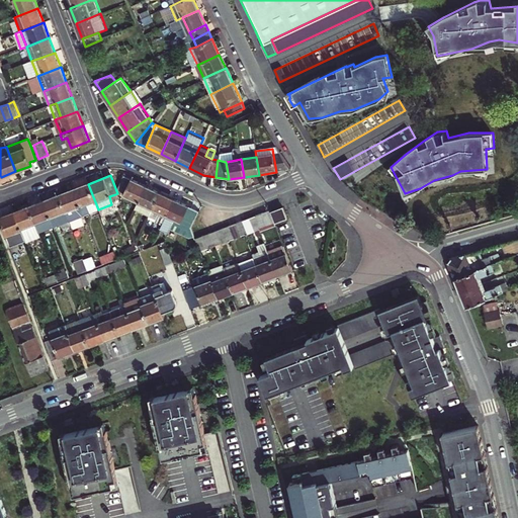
[(124,176),(118,190),(125,193),(123,195),(139,202),(146,186),(124,176)]
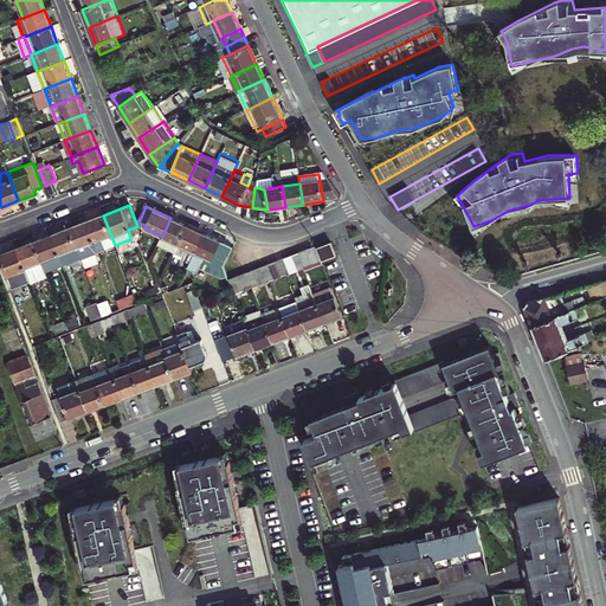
[(115,245),(103,216),(85,221),(97,252),(115,245)]
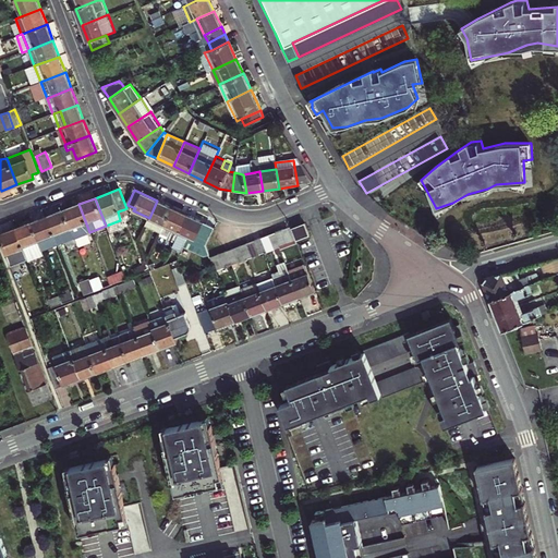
[(165,225),(172,207),(157,201),(149,218),(146,226),(160,232),(165,225)]
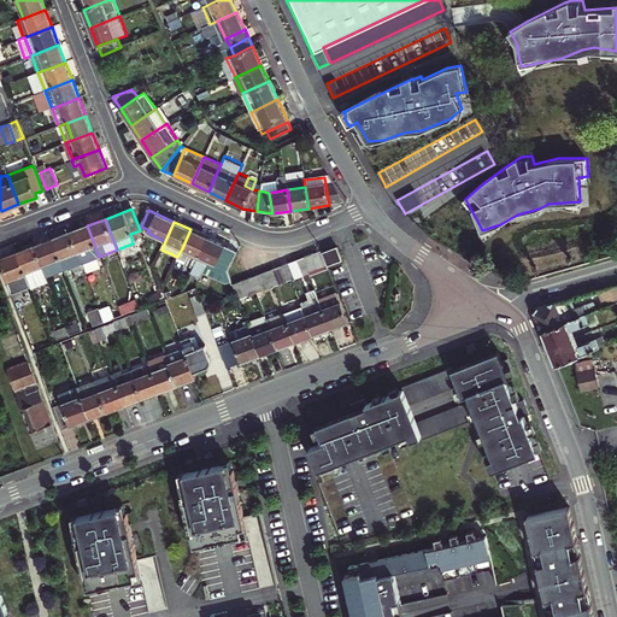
[(99,257),(87,225),(70,233),(82,263),(99,257)]
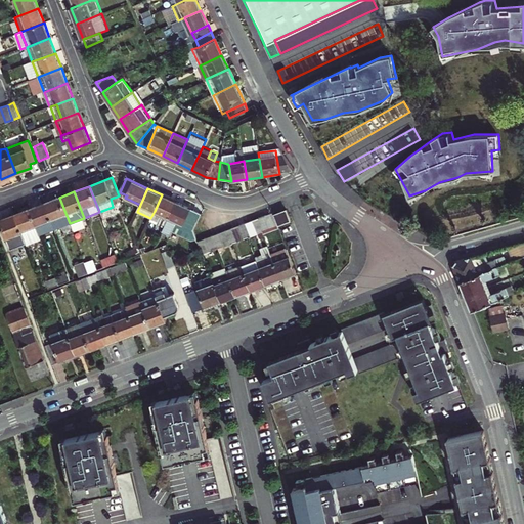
[(176,202),(162,194),(155,211),(161,214),(157,223),(164,226),(169,217),(176,202)]
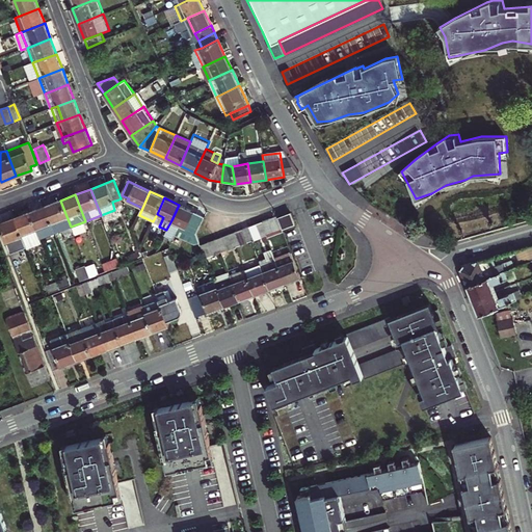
[(71,227),(60,201),(45,207),(55,233),(60,231),(71,227)]
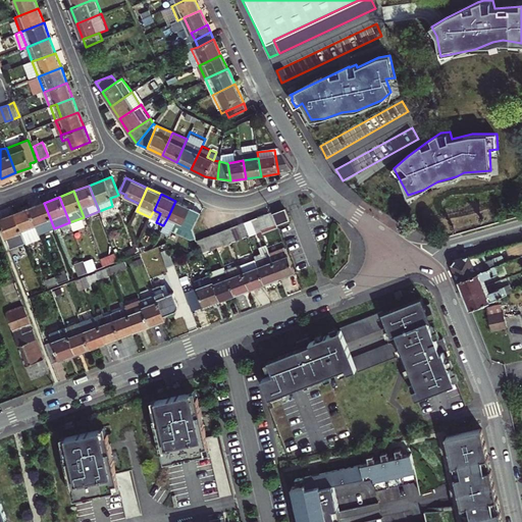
[(191,207),(175,201),(168,216),(163,225),(162,230),(168,233),(171,229),(178,232),(191,207)]
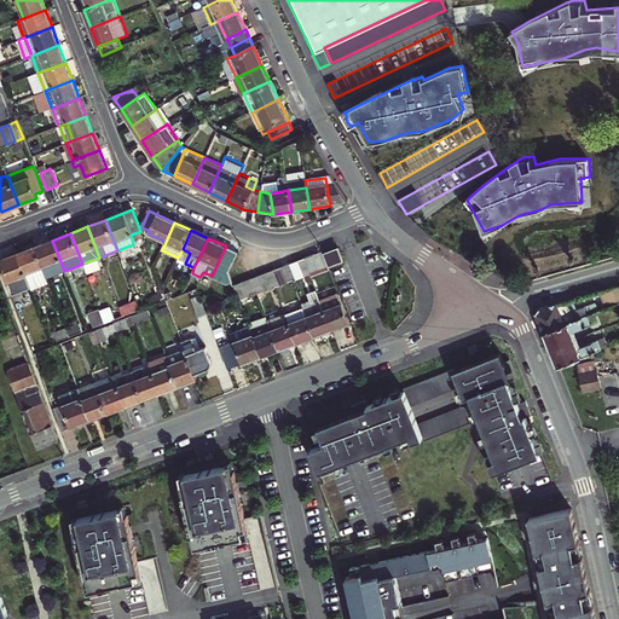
[(64,271),(52,241),(35,247),(47,277),(64,271)]
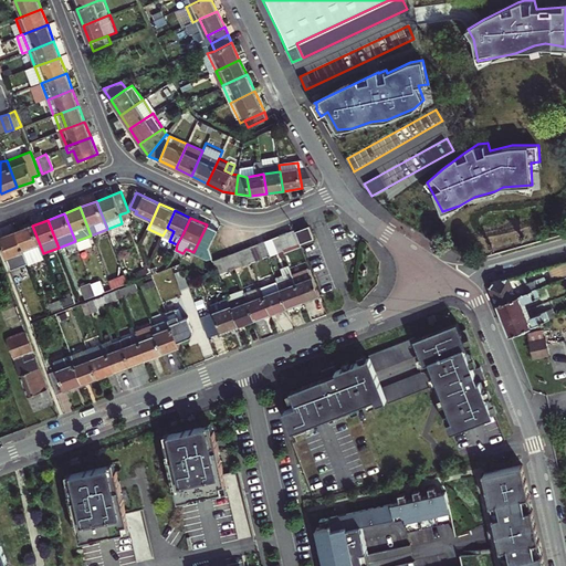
[(209,249),(218,230),(207,224),(194,252),(209,260),(213,258),(209,249)]
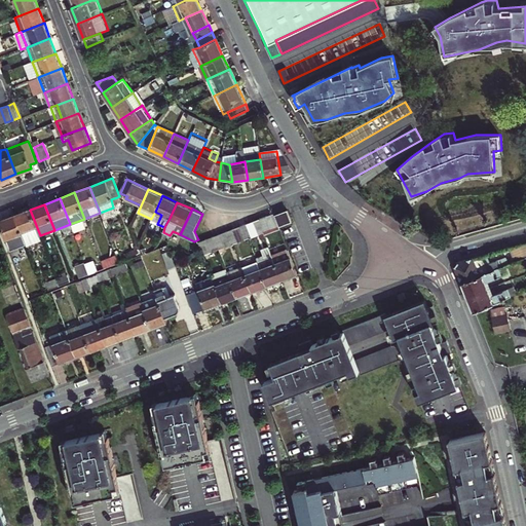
[(40,235),(30,210),(15,215),(23,233),(26,241),(40,235)]
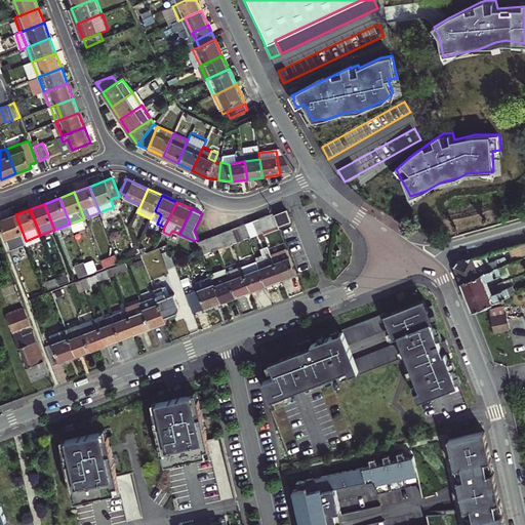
[(282,212),(274,215),(278,226),(286,221),(282,212)]
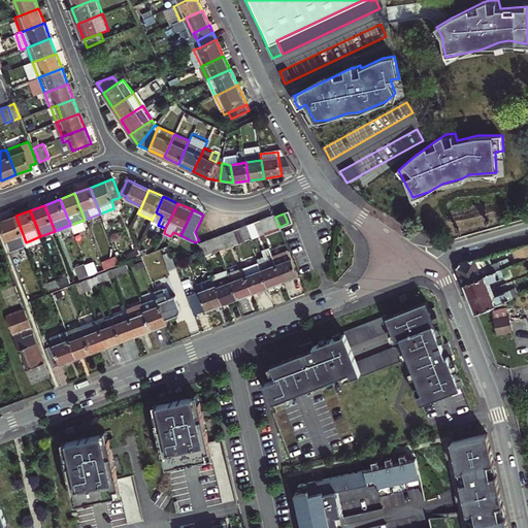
[(274,215),(268,218),(273,229),(279,227),(275,217),(274,215)]
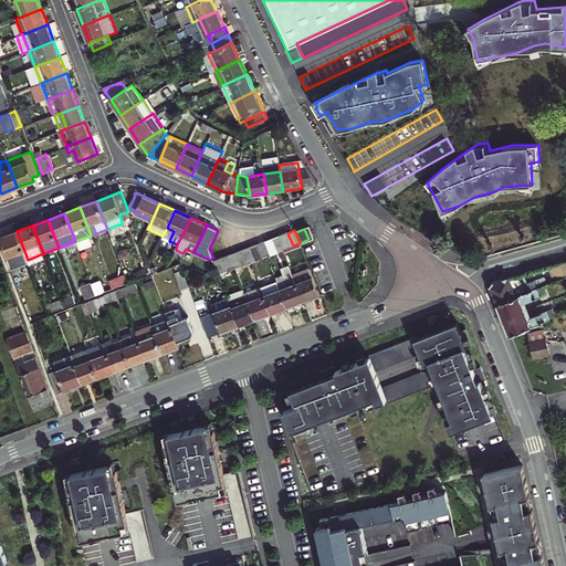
[(17,231),(0,238),(0,239),(7,258),(24,251),(17,231)]
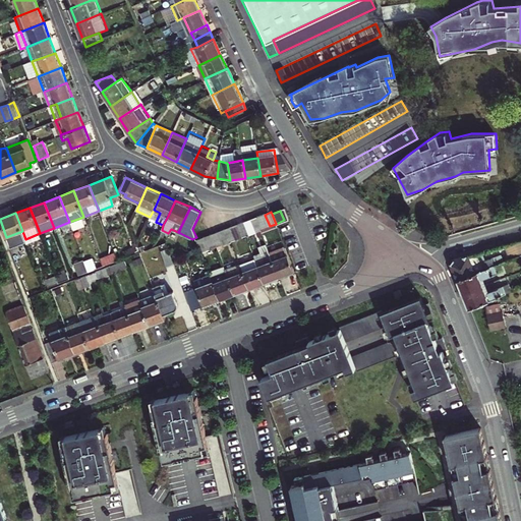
[(270,226),(265,215),(257,217),(263,229),(270,226)]
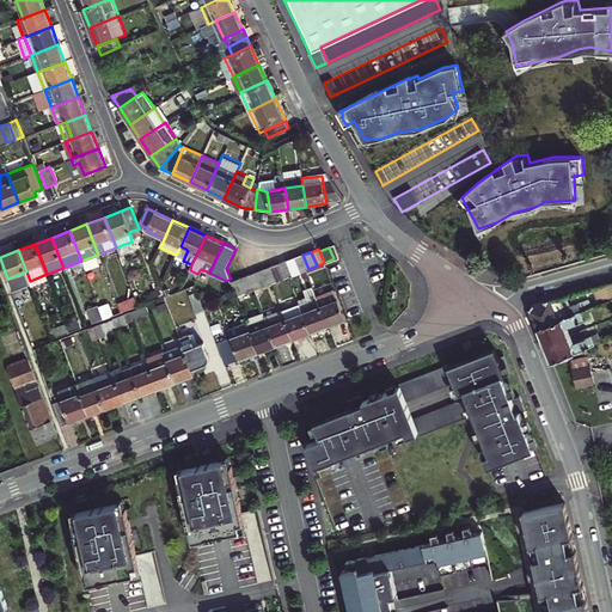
[(308,269),(303,255),(295,258),(300,271),(306,270),(308,269)]
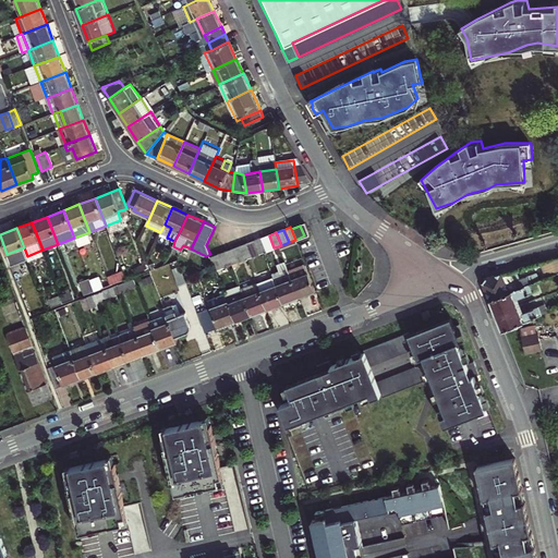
[(274,247),(269,235),(261,238),(266,251),(274,247)]
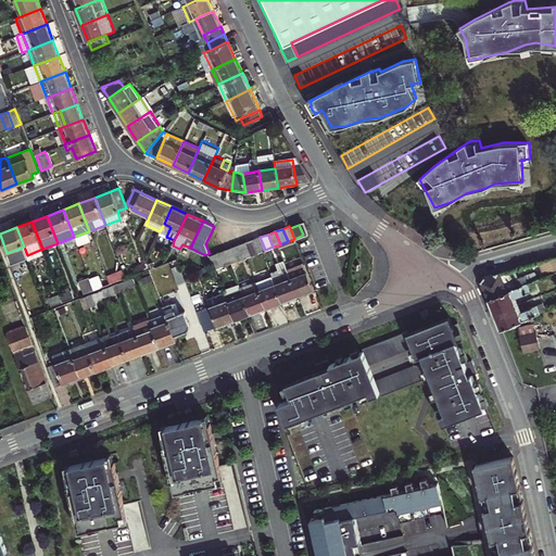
[(265,250),(260,237),(253,240),(258,253),(262,251),(265,250)]
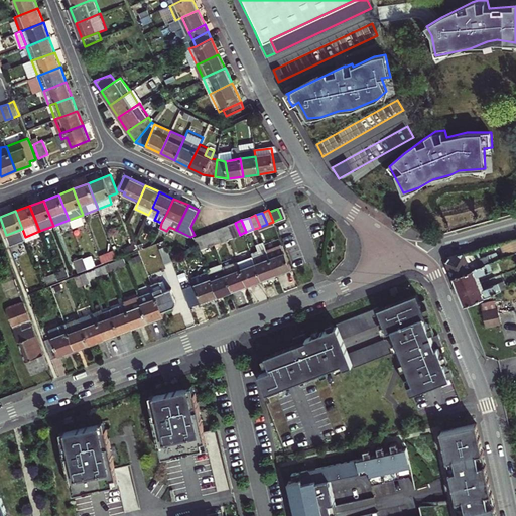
[(240,235),(235,223),(229,225),(234,237),(240,235)]
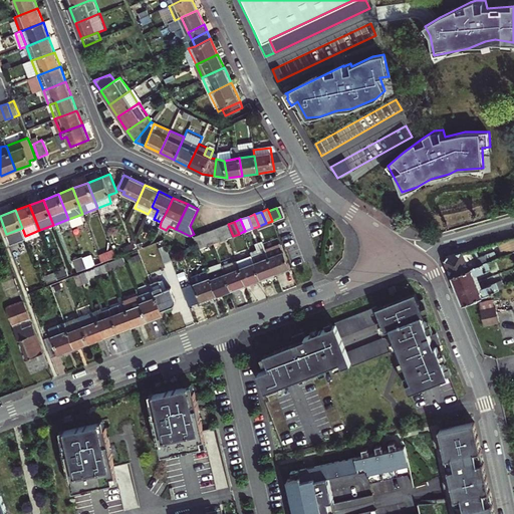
[(233,236),(228,224),(221,227),(226,239),(229,238),(233,236)]
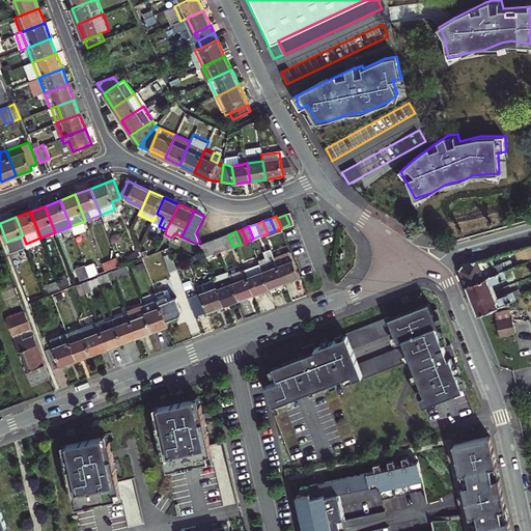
[(233,247),(228,234),(222,236),(226,249),(233,247)]
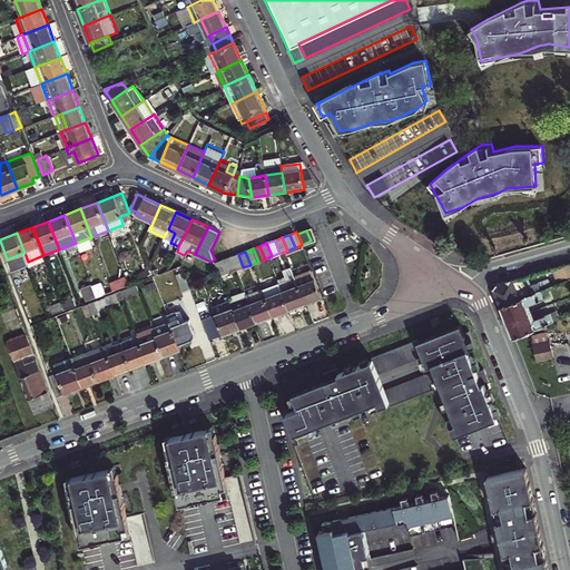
[(243,267),(238,254),(231,257),(236,271),(237,269),(243,267)]
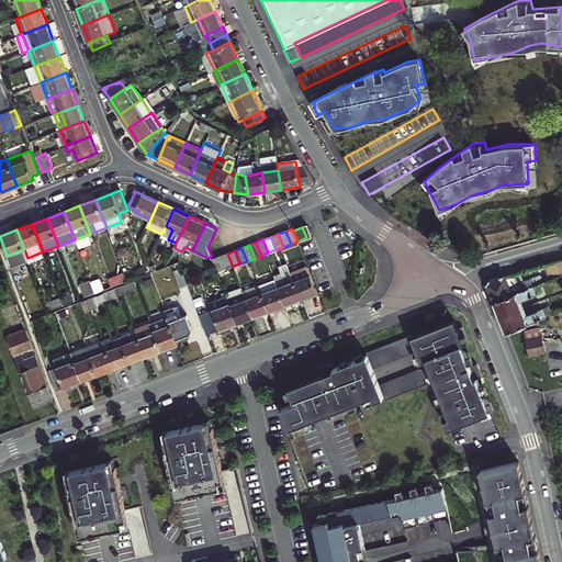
[(27,258),(29,262),(45,257),(43,251),(27,258)]
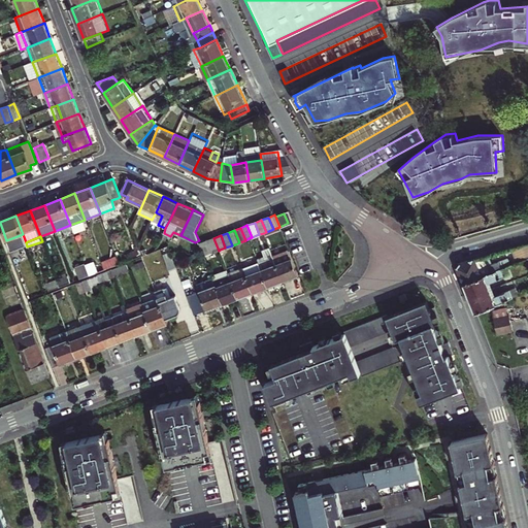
[(219,251),(213,238),(206,241),(211,254),(219,251)]
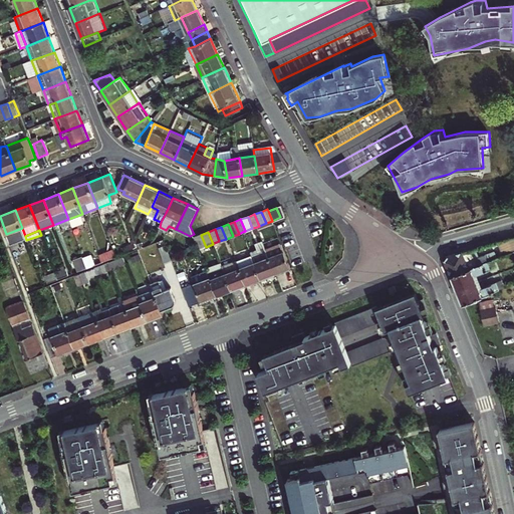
[(206,247),(201,235),(195,237),(199,249),(206,247)]
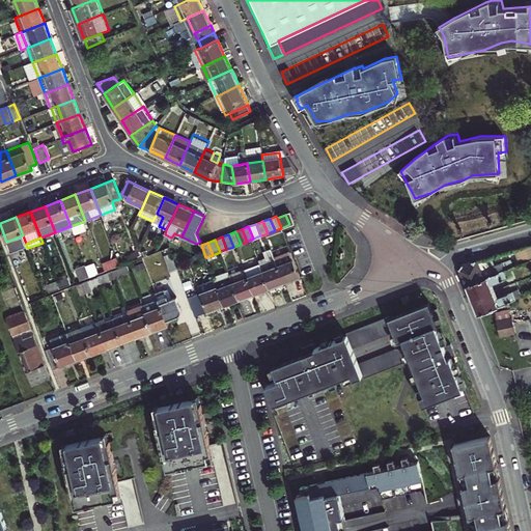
[(530,259),(530,244),(512,250),(516,260),(514,261),(515,263),(518,263),(518,264),(530,259)]
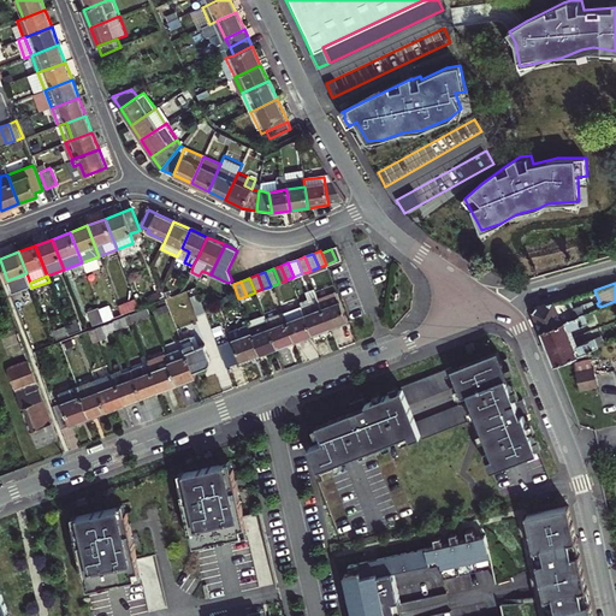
[(330,327),(319,298),(314,288),(308,291),(312,300),(301,304),(304,314),(313,333),(330,327)]
